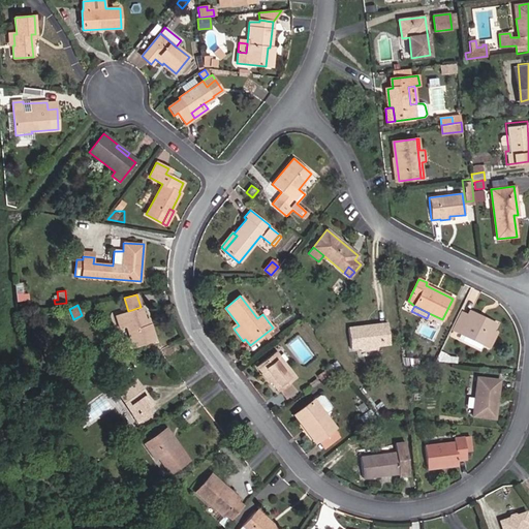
[(133,348),(155,341),(150,324),(146,325),(145,321),(141,307),(128,311),(115,315),(120,329),(127,327),(133,348)]
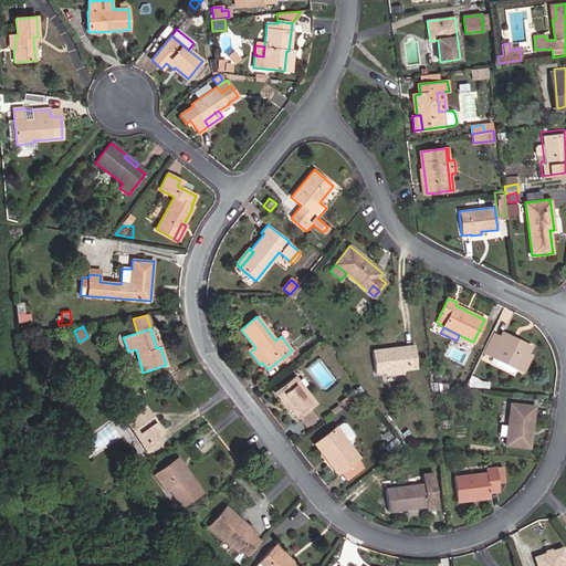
[(524,371),(531,357),(525,355),(528,347),(501,333),(499,338),(493,336),(485,352),(493,356),(498,358),(516,368),(524,371)]
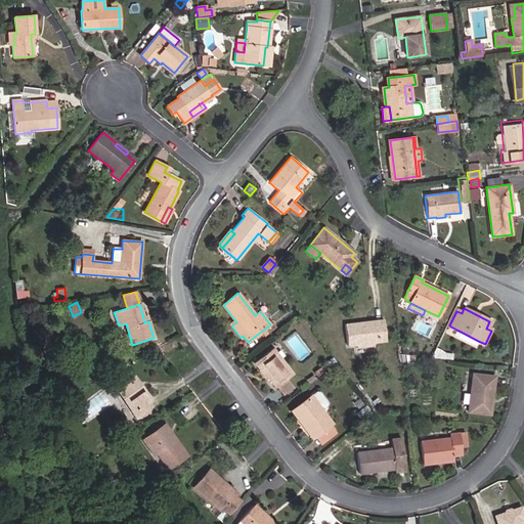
[(386,341),(384,320),(345,324),(347,346),(357,344),(374,342),(386,341)]
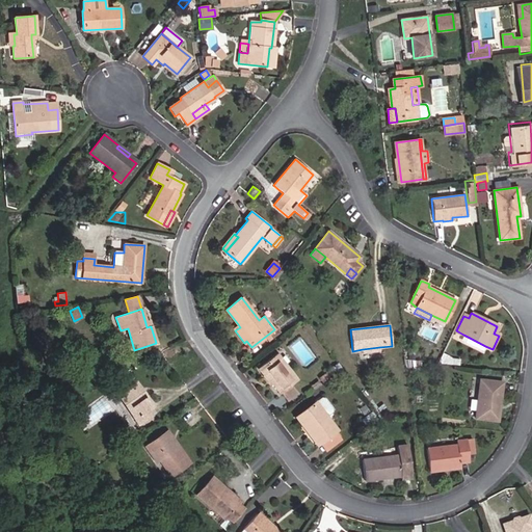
[(483,351),(485,346),(468,337),(464,343),(483,351)]
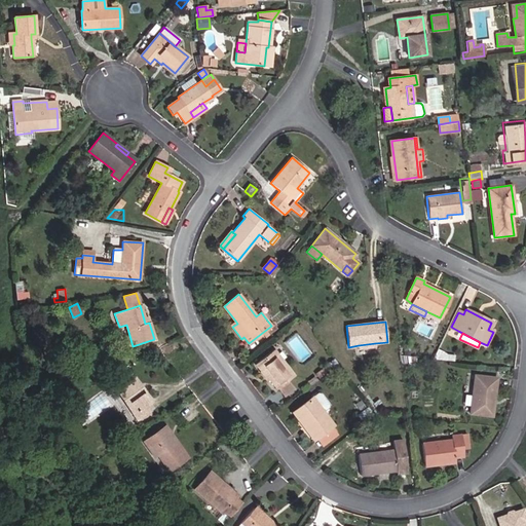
[(288,381),(294,376),(273,349),(255,364),(260,370),(260,371),(266,378),(268,377),(277,389),(278,388),(288,381)]
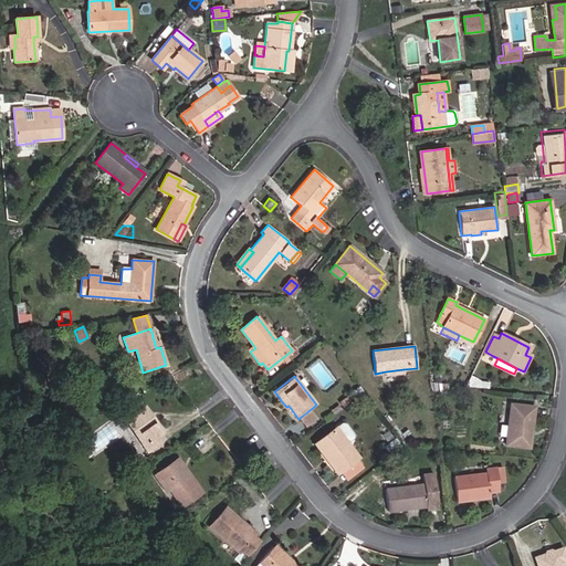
[(473,387),(478,379),(471,376),(465,386),(473,387)]
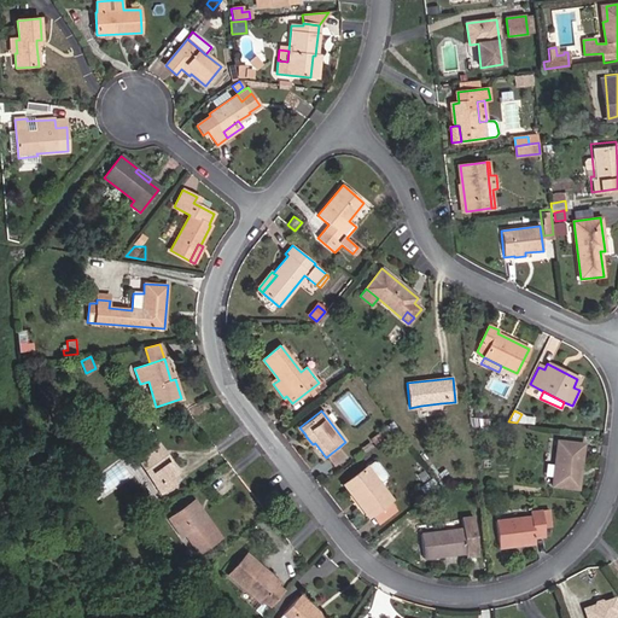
[(534,425),(535,418),(525,417),(522,414),(517,423),(534,425)]
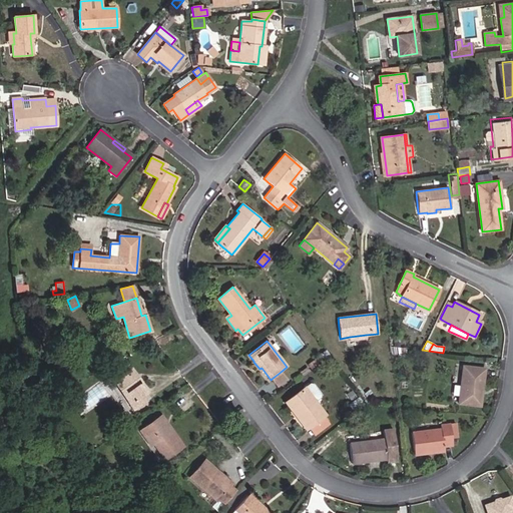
[(406,356),(406,348),(390,347),(391,354),(406,356)]
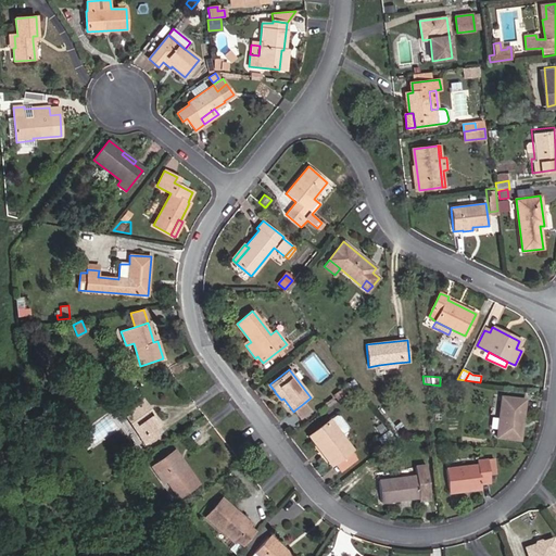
[(337,399),(343,393),(340,390),(333,395),(337,399)]
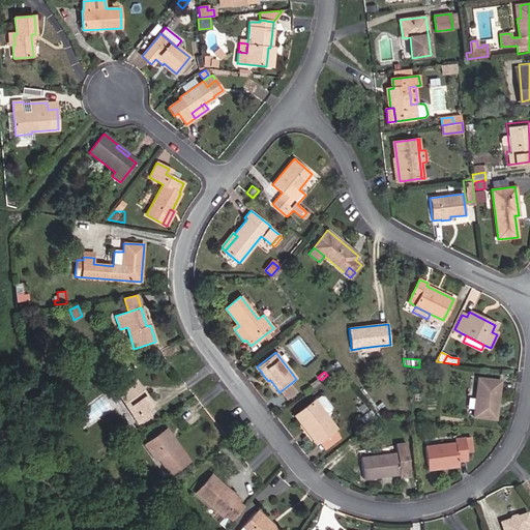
[(139,422),(151,413),(147,409),(152,405),(144,393),(142,394),(137,387),(139,386),(133,377),(115,389),(139,422)]
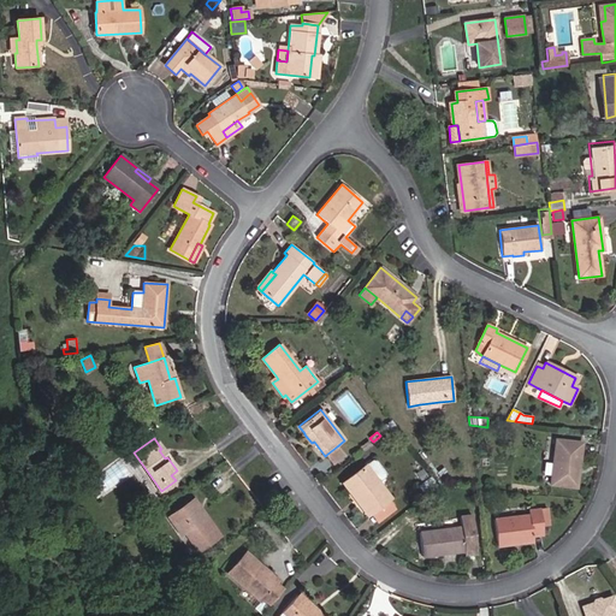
[(576,487),(582,443),(556,439),(550,485),(576,487)]
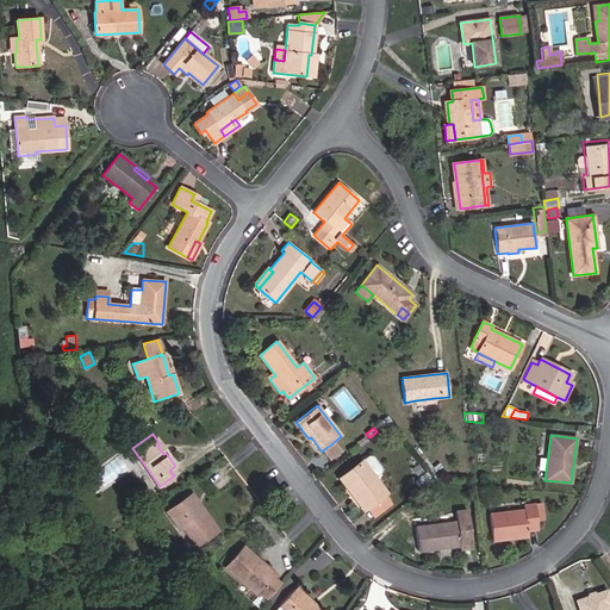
[(360,448),(368,441),(365,436),(356,442),(360,448)]
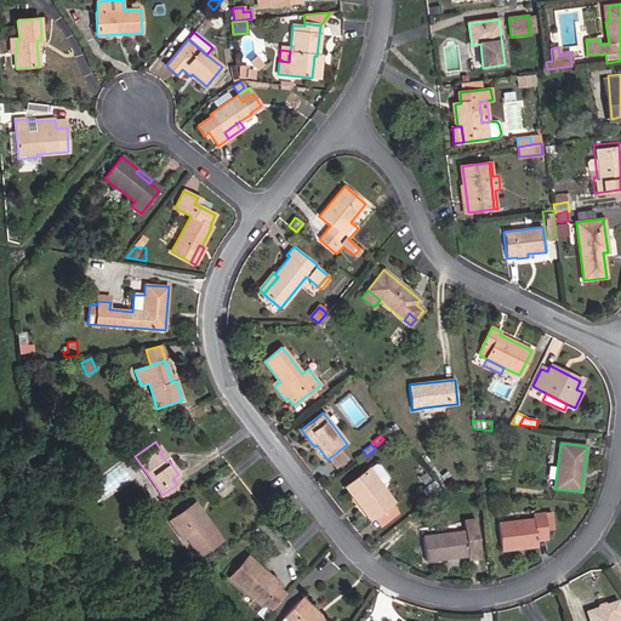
[(347,459),(340,450),(329,459),(336,468),(347,459)]
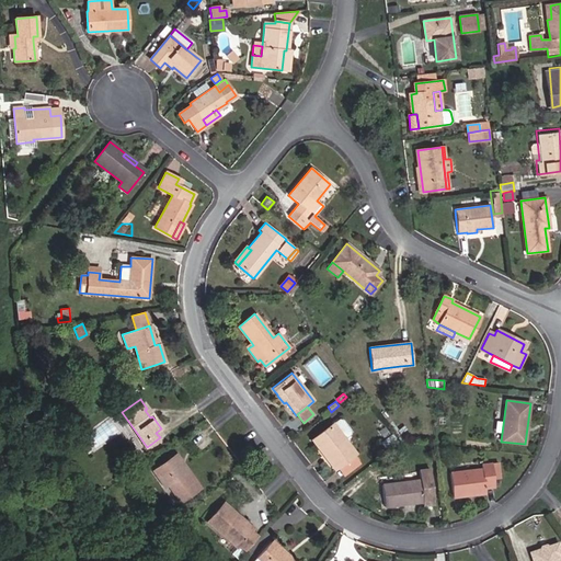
[(343,438),(350,434),(350,431),(342,421),(339,420),(333,424),(343,438)]
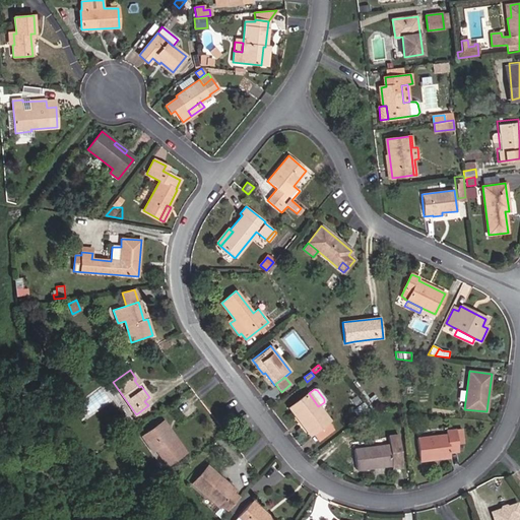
[(328,423),(330,421),(318,406),(309,393),(289,408),(296,415),(297,414),(312,436),(314,434),(328,423)]
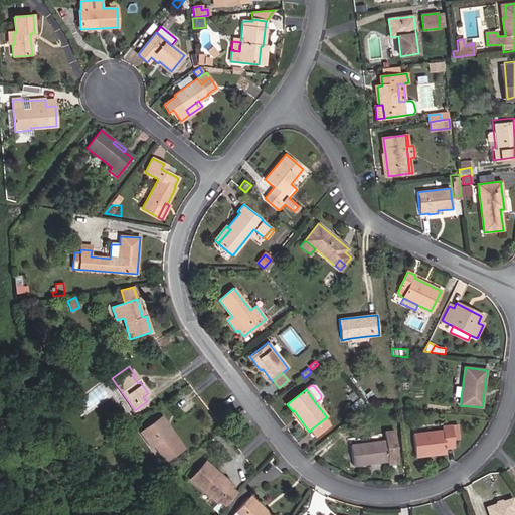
[(64,402),(70,398),(66,392),(60,395),(64,402)]
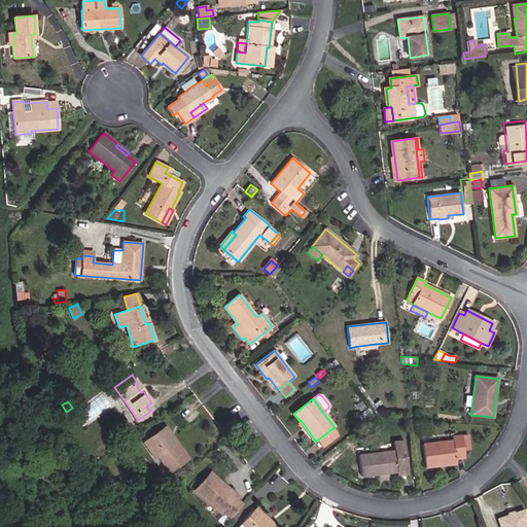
[(63,432),(70,428),(65,420),(58,424),(63,432)]
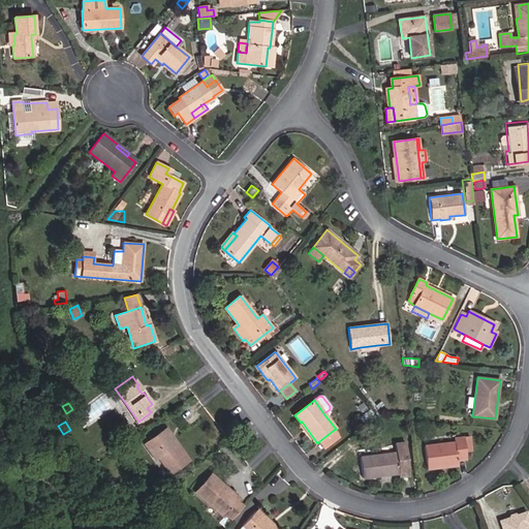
[(176,443),(166,430),(163,432),(174,445),(176,443)]
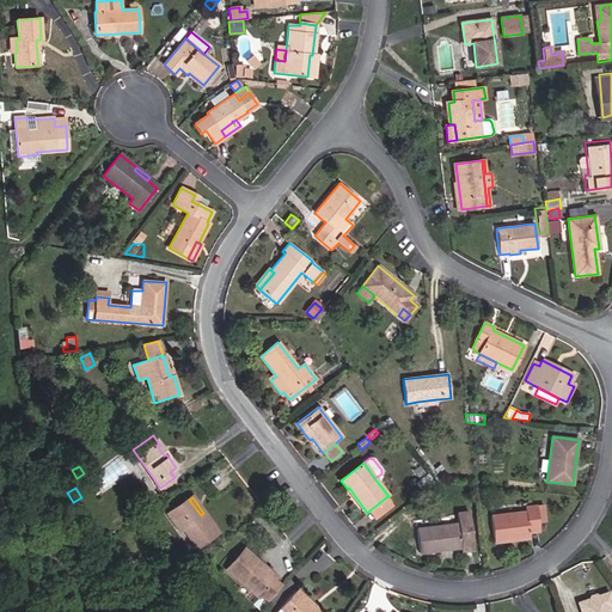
[(377,519),(393,507),(386,497),(369,510),(377,519)]
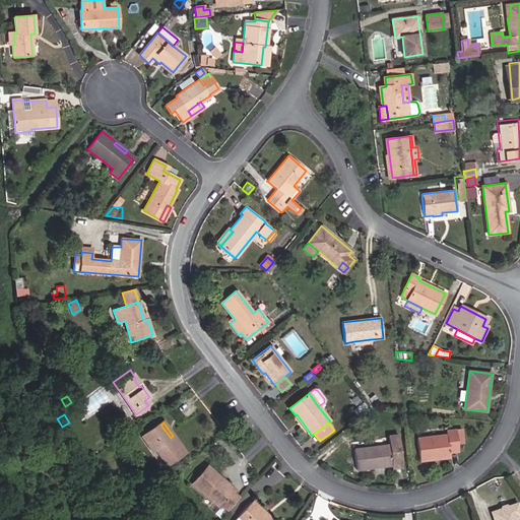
[(168,465),(186,453),(173,436),(171,438),(160,425),(143,437),(153,451),(156,449),(168,465)]
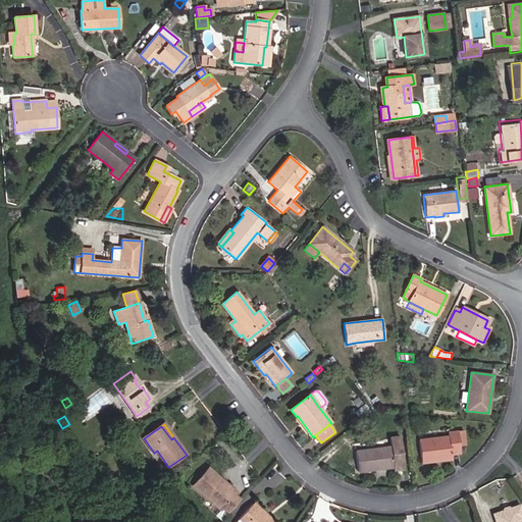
[(458,445),(456,431),(447,432),(448,437),(418,440),(421,462),(452,458),(451,454),(459,453),(459,452),(458,446),(458,445)]
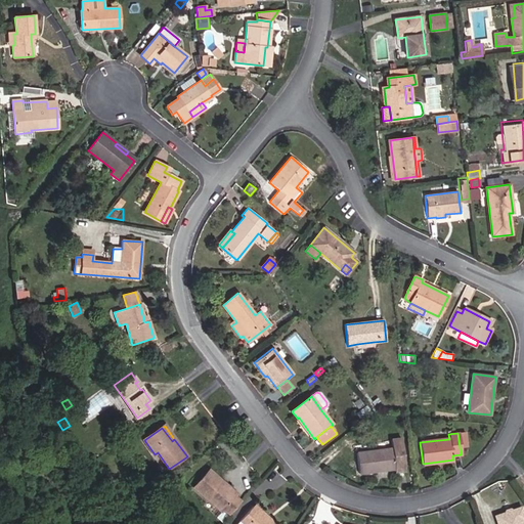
[(405,471),(401,438),(391,439),(392,448),(356,452),(358,473),(394,469),(395,472),(405,471)]
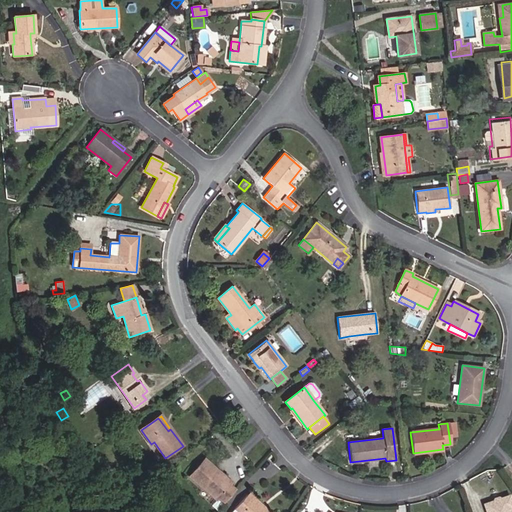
[(224,503),(235,490),(228,484),(225,487),(220,482),(225,476),(217,470),(215,472),(208,466),(210,464),(204,458),(190,473),(224,503)]
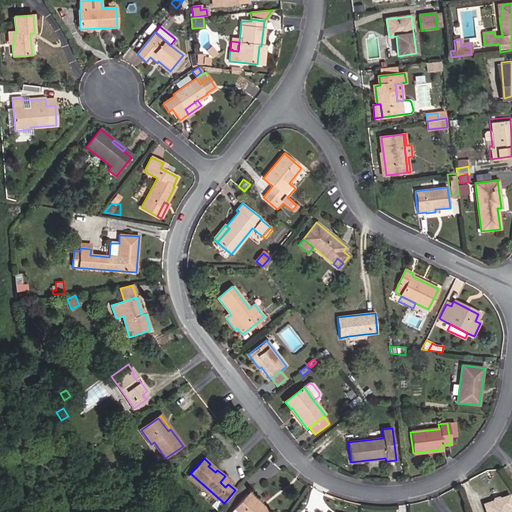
[(217,470),(210,464),(208,466),(215,472),(217,470)]
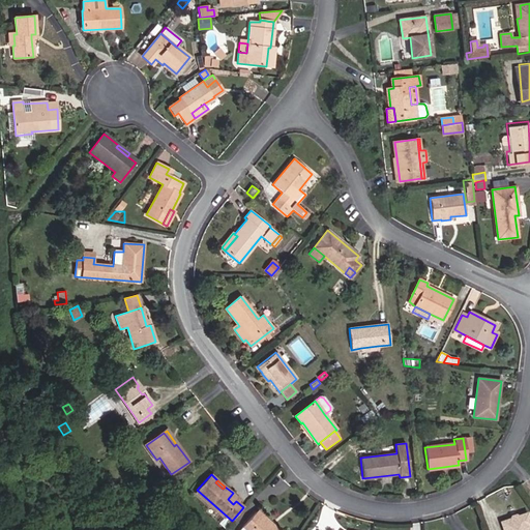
[(236,501),(238,498),(233,493),(228,499),(233,504),(236,501)]
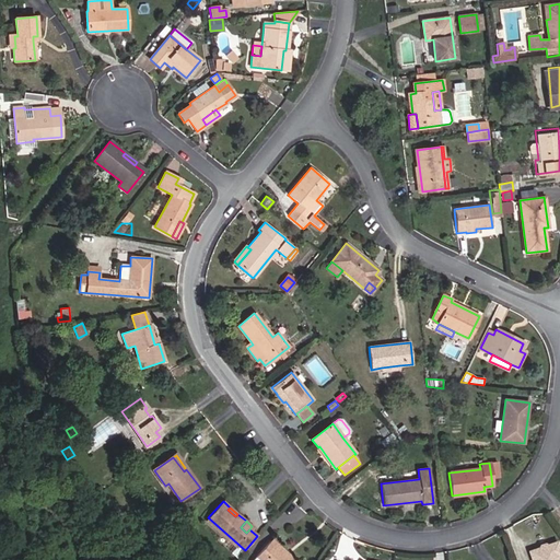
[(291,559),(270,541),(252,559),(291,559)]
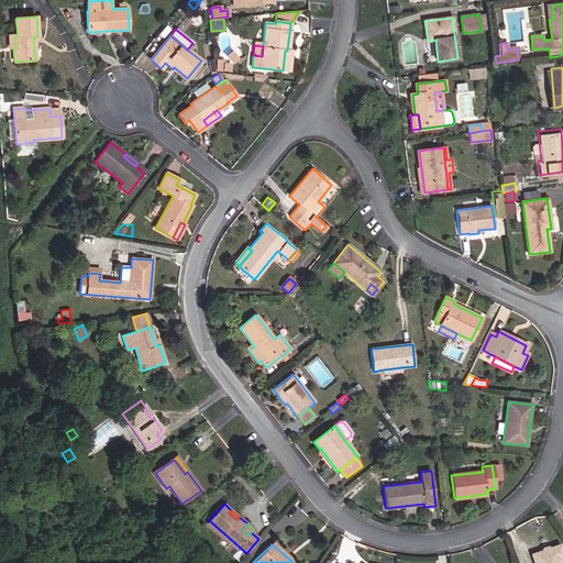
[(560,562),(559,556),(562,555),(559,545),(550,549),(548,548),(543,550),(542,552),(533,555),(536,562),(560,562)]
